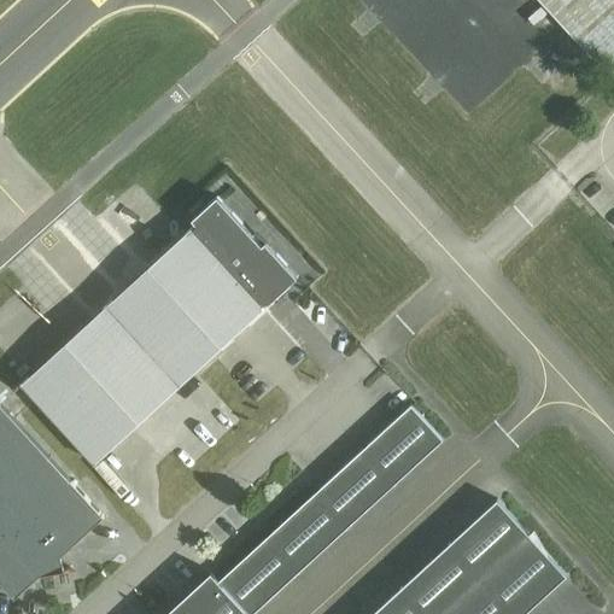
[(613,0),(533,0),(601,72),(613,59),(613,0)]
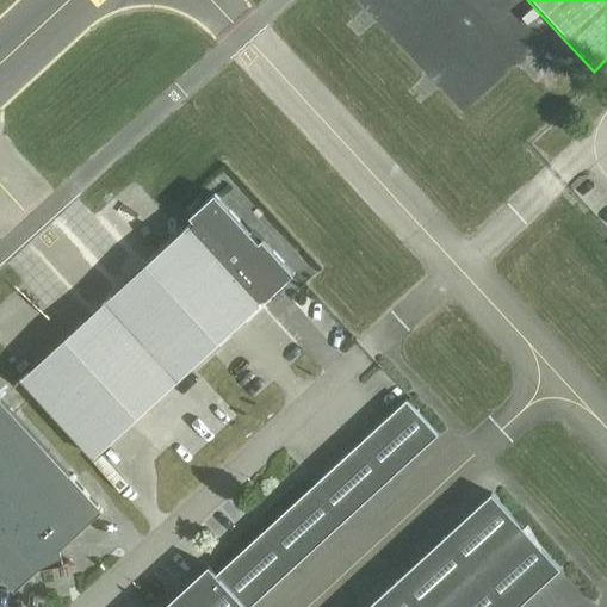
[(179,234),(117,291),(109,299),(107,298),(95,309),(97,310),(67,338),(25,376),(25,375),(10,388),(11,389),(18,382),(90,460),(290,277),(259,242),(255,245),(246,235),(249,231),(235,216),(231,220),(210,197),(186,220),(190,223),(179,234)]
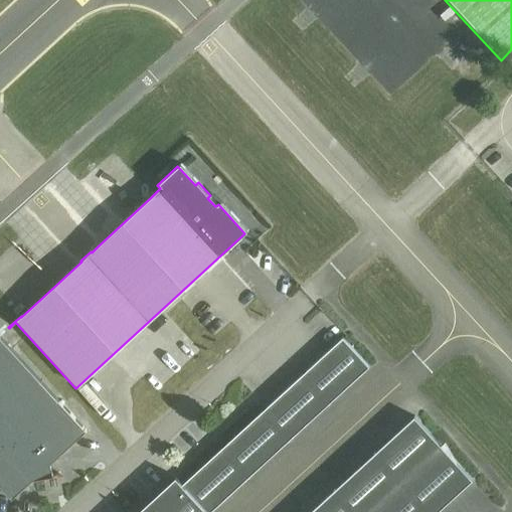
[(210,511),(246,479),(287,443),(327,405),(366,369),(340,340),(300,376),(260,413),(219,450),(180,487),(173,479),(173,480),(137,511),(210,511)]
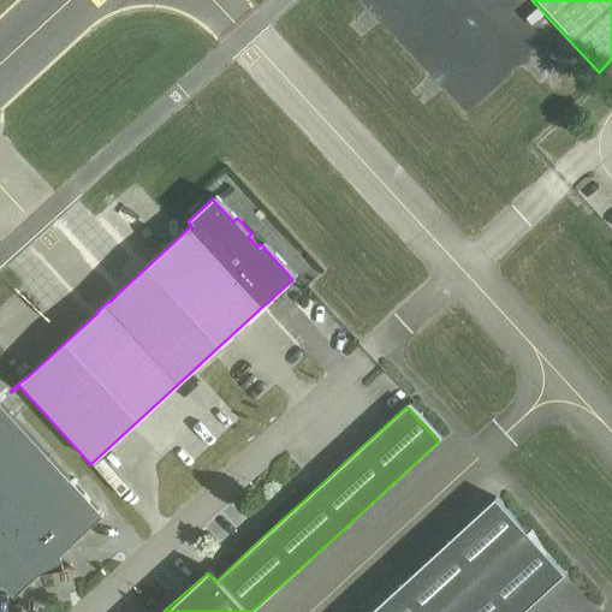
[(100,517),(0,408),(0,588),(10,599),(34,577),(59,570),(57,556),(100,517)]
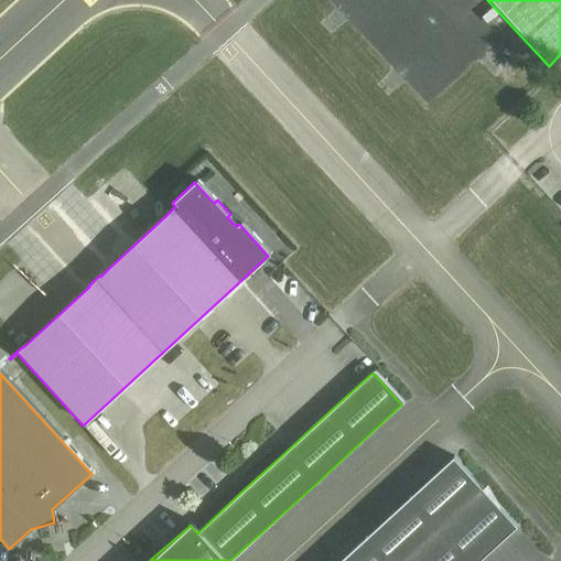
[(477,560),(515,528),(451,459),(338,560),(477,560)]
